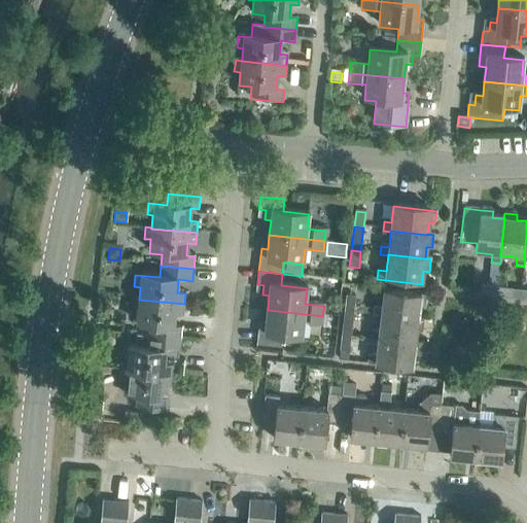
[(495,299),(496,289),(481,287),(480,297),(495,299)]
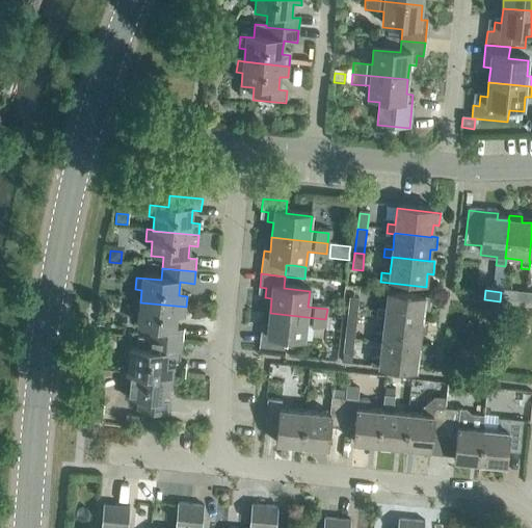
[(525,304),(526,294),(501,292),(500,301),(525,304)]
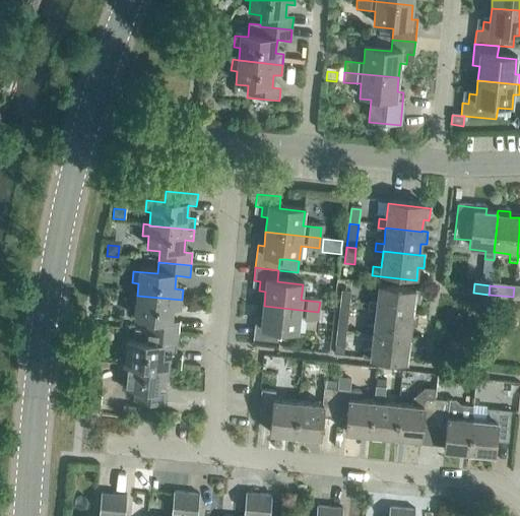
[(419,305),(420,293),(379,288),(377,305),(369,304),(368,312),(376,313),(412,317),(412,316),(413,305),(419,305)]
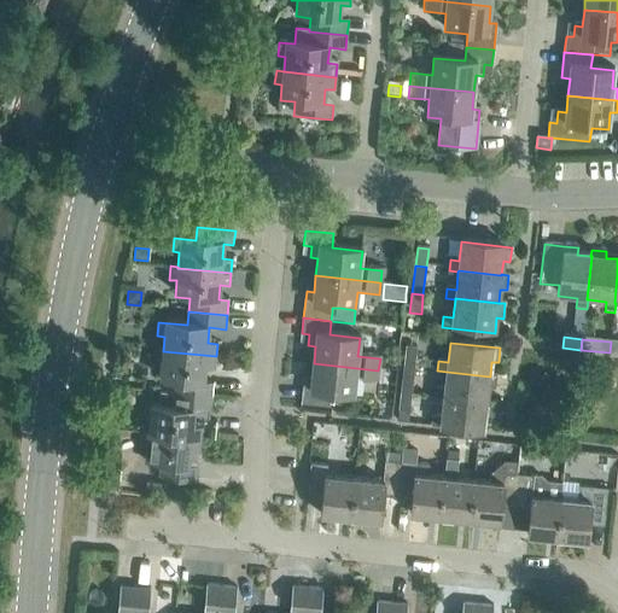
[(414,368),(417,349),(406,348),(403,367),(414,368)]
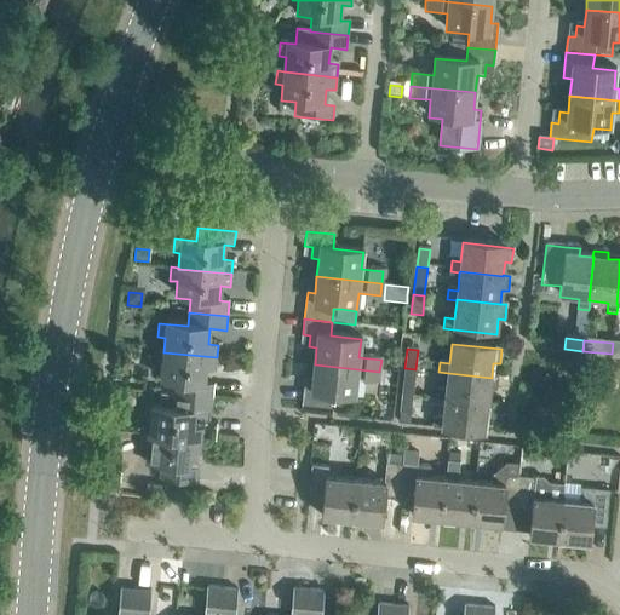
[(206,369),(216,371),(217,357),(164,352),(156,351),(155,366),(162,366),(161,381),(176,383),(174,396),(212,400),(213,386),(205,385),(206,369)]
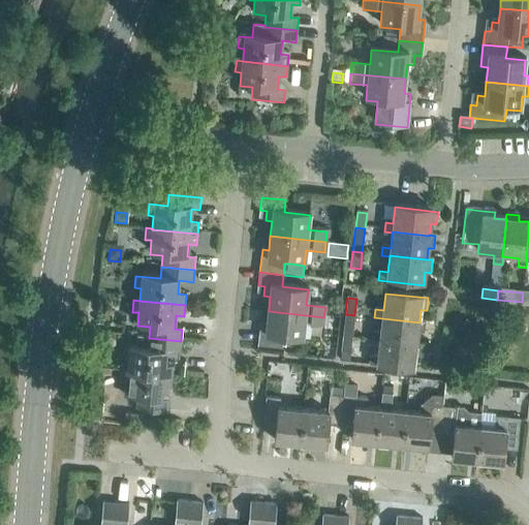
[(322,328),(323,317),(269,311),(267,326),(260,325),(257,347),(281,350),(283,338),(302,341),(304,326),(322,328)]
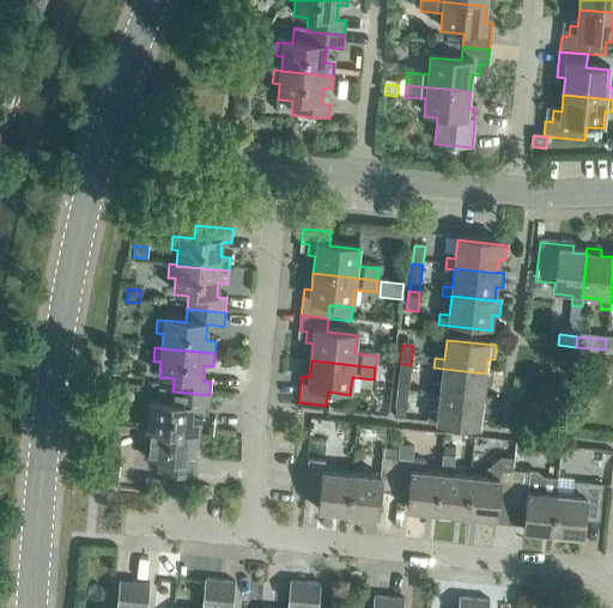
[(408,393),(410,375),(411,365),(400,364),(398,391),(408,393)]
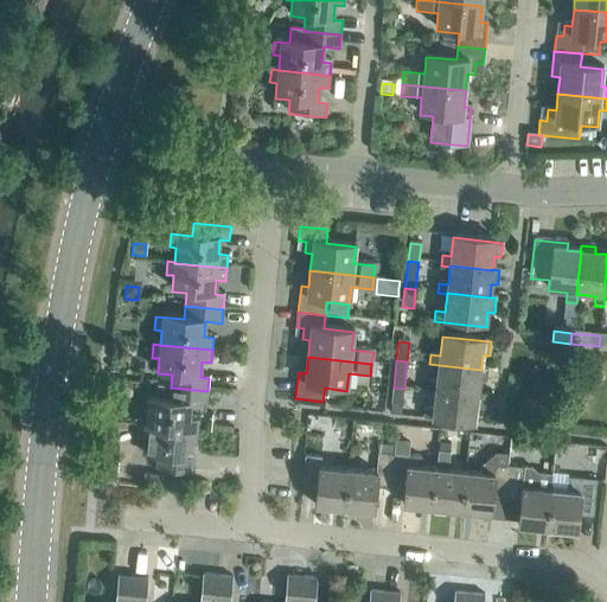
[(487,370),(481,369),(481,370),(439,365),(436,383),(427,382),(426,392),(435,394),(435,392),(478,397),(478,396),(479,383),(486,384),(487,370)]
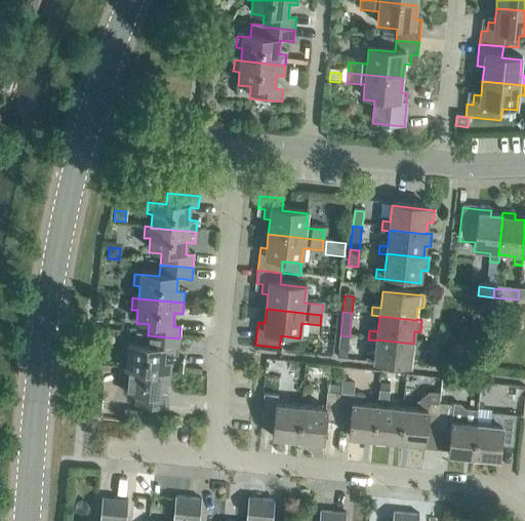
[(178,351),(179,338),(148,335),(147,347),(122,345),(121,357),(127,357),(126,369),(125,370),(170,374),(171,363),(163,362),(164,350),(178,351)]
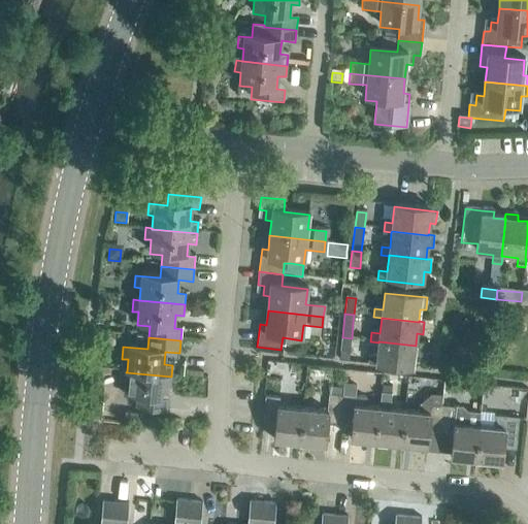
[(350,354),(352,338),(342,337),(340,353),(350,354)]
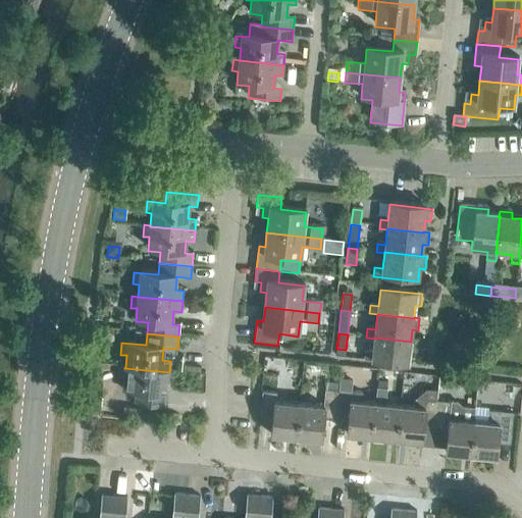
[(417,342),(411,341),(411,342),(374,338),(374,339),(372,354),(364,353),(363,361),(408,366),(410,354),(415,354),(417,342)]
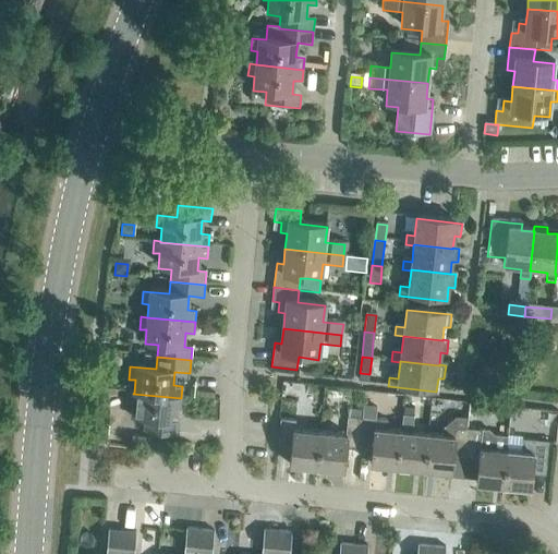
[(180,410),(181,398),(133,394),(134,393),(128,392),(125,405),(132,405),(131,420),(144,421),(143,433),(178,436),(179,423),(170,423),(171,409),(180,410)]
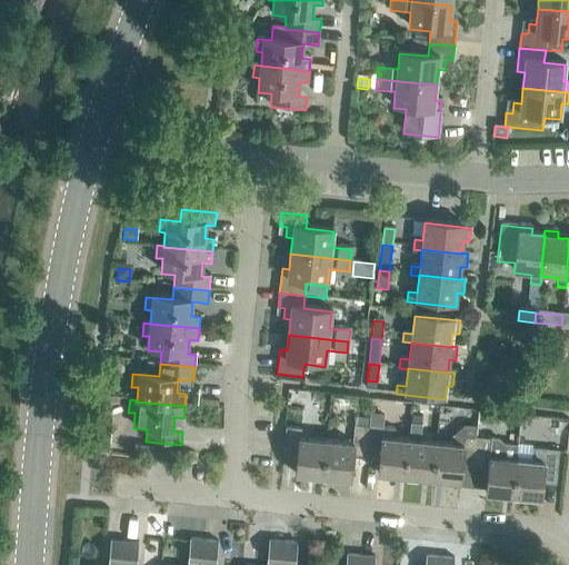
[(383,430),(385,416),(370,415),(369,429),(383,430)]
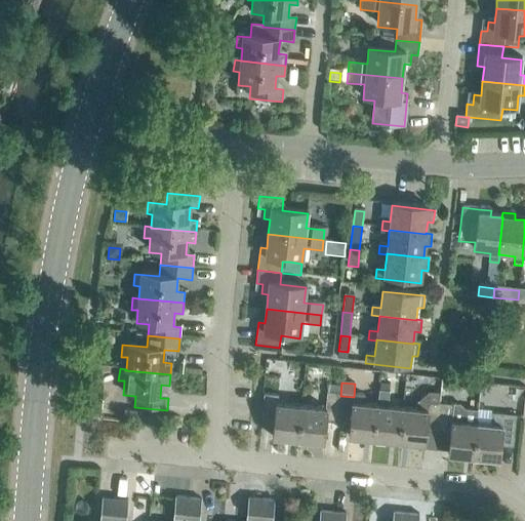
[(399,444),(402,410),(388,408),(390,386),(379,385),(376,407),(377,407),(373,441),(399,444)]
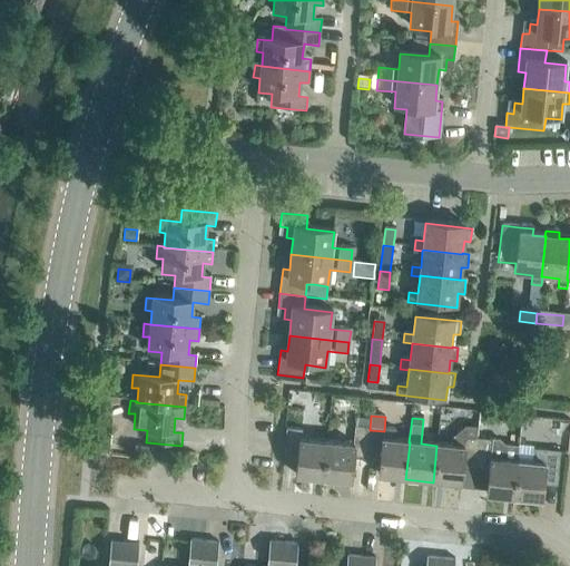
[(465,423),(464,439),(477,440),(478,425),(465,423)]
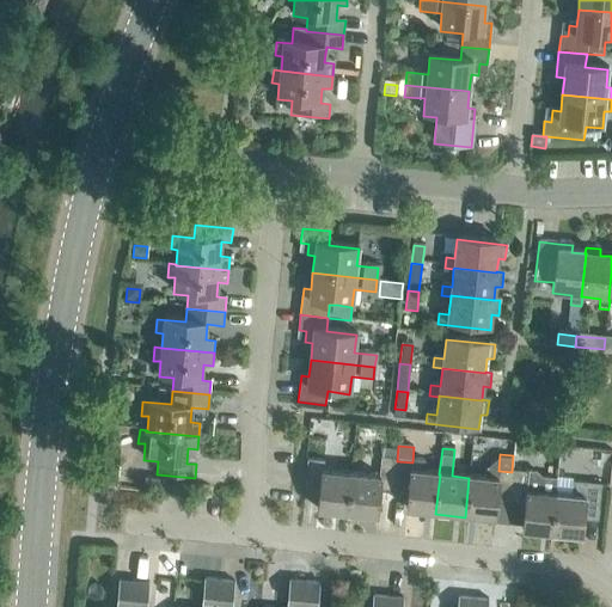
[(393,494),(397,461),(381,459),(379,478),(350,476),(347,515),(377,519),(379,492),(393,494)]
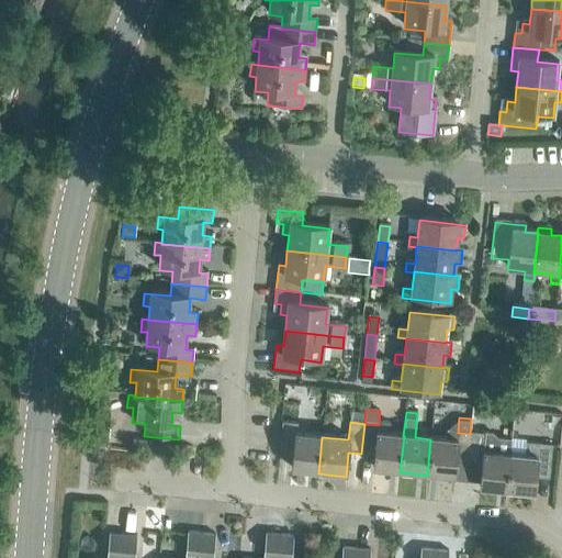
[(318,473),(322,437),(295,435),(296,426),(282,424),(280,454),(293,456),(291,471),(318,473)]
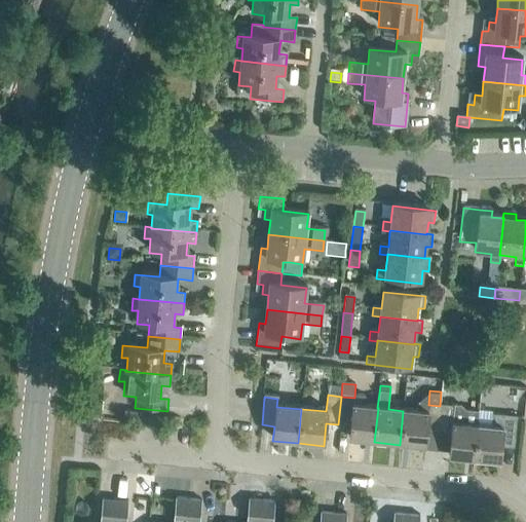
[(378,408),(377,408),(363,407),(353,406),(354,398),(341,397),(338,424),(350,425),(348,440),(374,442),(378,408)]
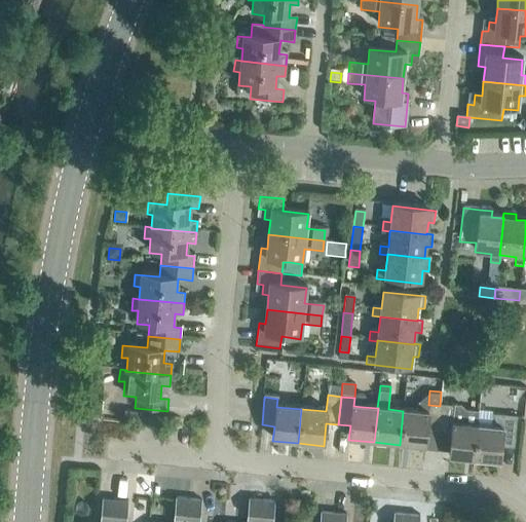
[(364,399),(354,398),(353,406),(363,407),(364,399)]
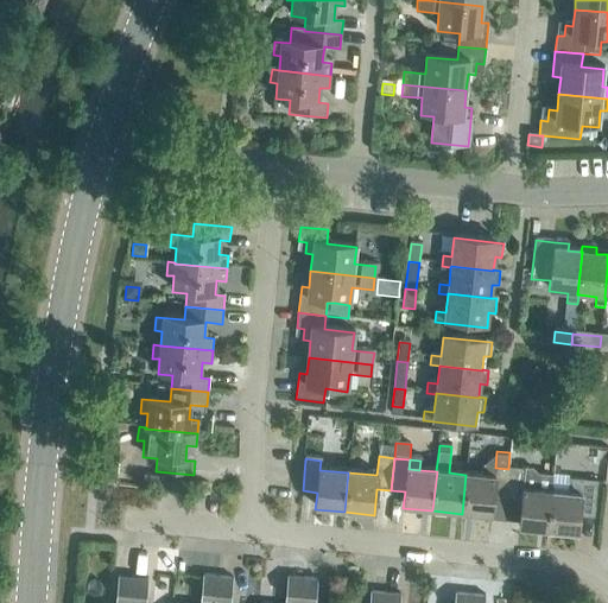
[(510,469),(508,469),(495,468),(494,477),(466,475),(462,514),(491,516),(493,500),(507,501),(510,469)]
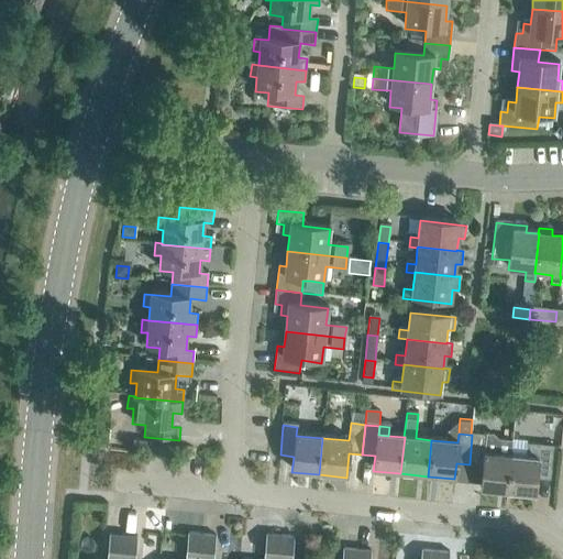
[(511,457),(512,444),(498,441),(494,437),(472,435),(470,464),(483,467),(481,491),(507,493),(511,457)]
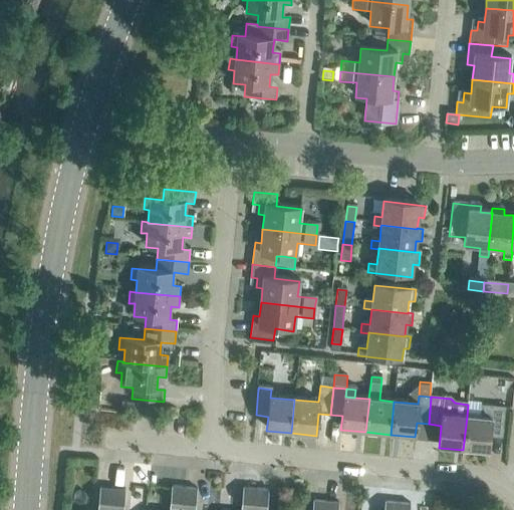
[(138,405),(121,403),(120,411),(137,412),(138,405)]
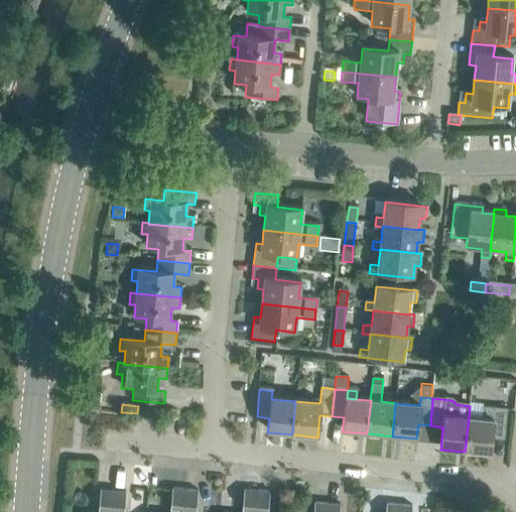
[(504,441),(506,413),(482,411),(481,419),(469,418),(465,452),(490,455),(492,439),(504,441)]
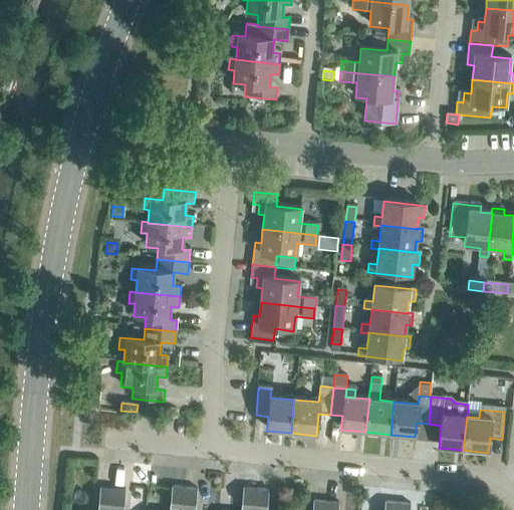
[(181,509),(184,489),(172,488),(169,509),(181,509)]
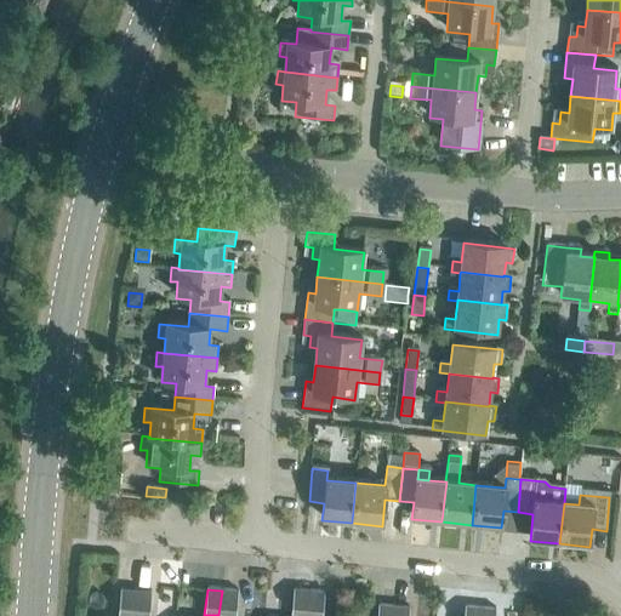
[(134,615),(136,592),(120,591),(117,615),(134,615)]
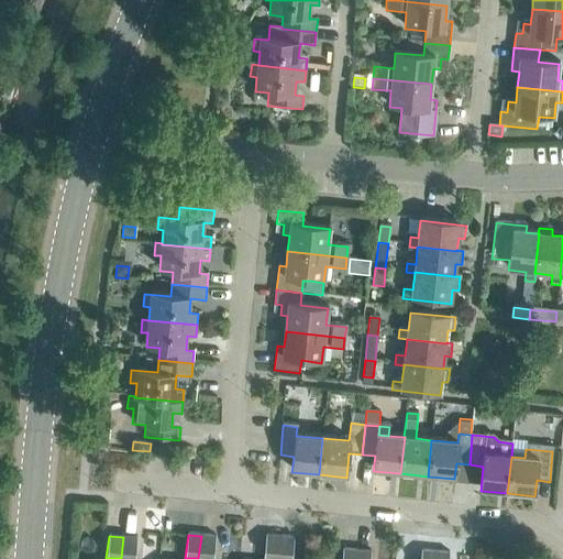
[(213,558),(216,538),(201,536),(198,558),(213,558)]
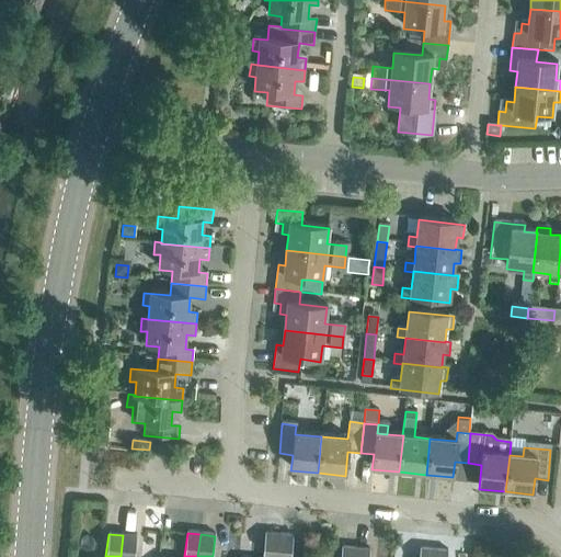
[(276,556),(278,536),(265,534),(263,556),(276,556)]
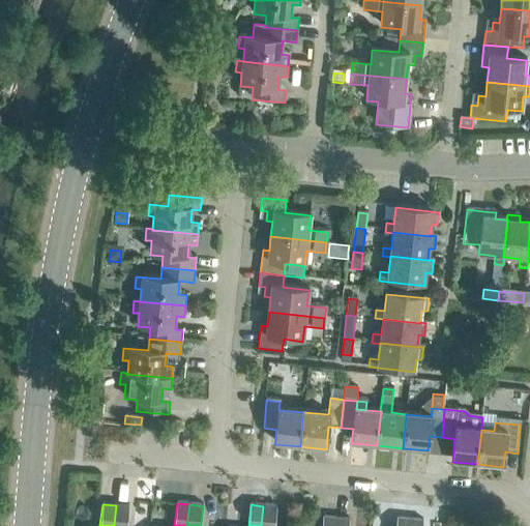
[(126,525),(128,507),(116,505),(114,525),(126,525)]
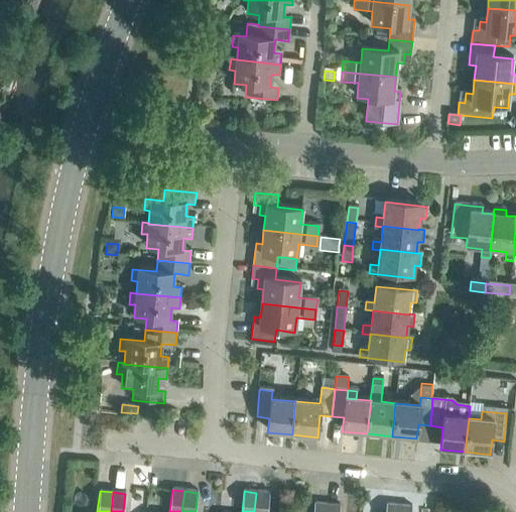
[(267,511),(269,494),(256,493),(254,511),(267,511)]
